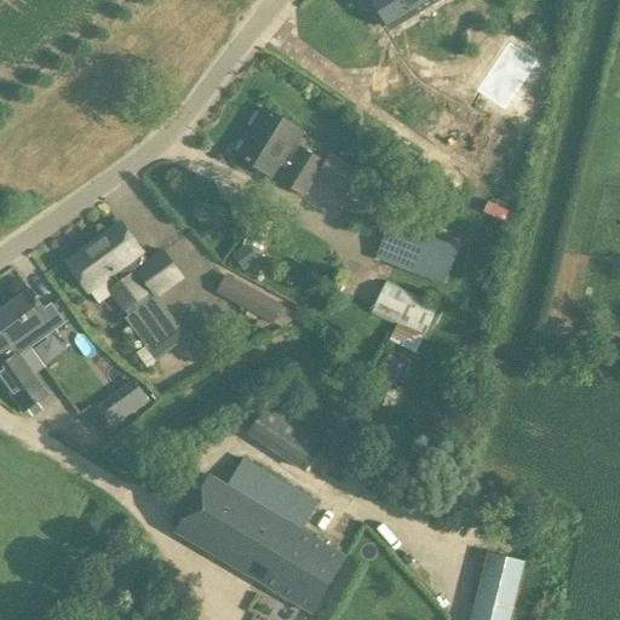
[(374,0),(390,28),(440,0),(374,0)]
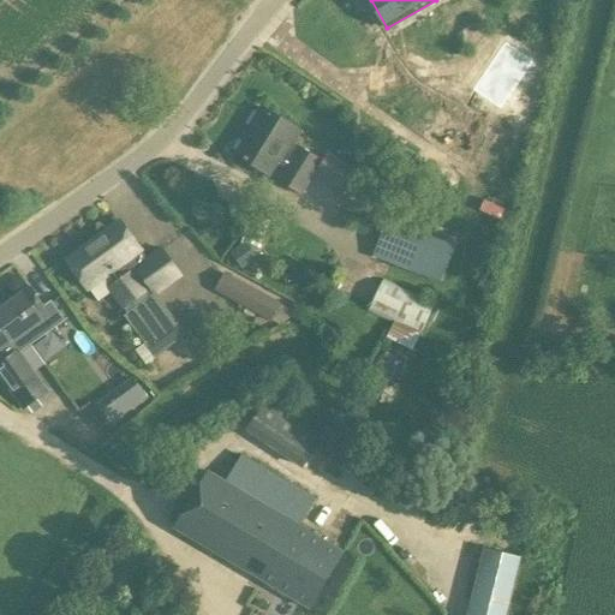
[(261,107),(249,127),(251,129),(236,154),(252,165),(269,175),(278,162),(285,166),(276,179),(302,195),(315,173),(341,190),(354,169),(328,153),(323,161),(298,144),(296,148),(292,145),(300,132),(261,107)]
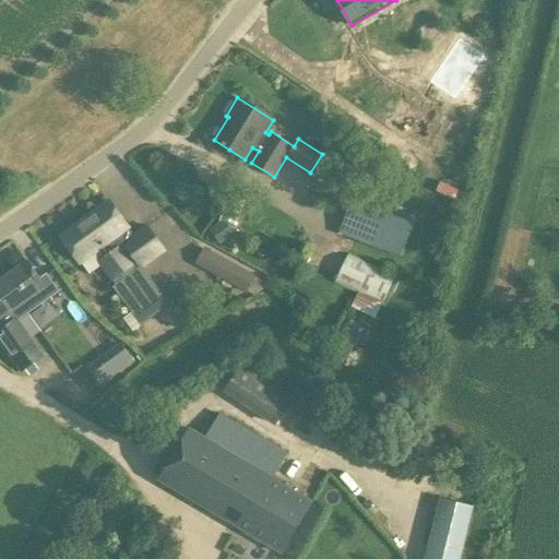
[(282,107),(273,121),(310,143),(319,128),(282,107)]
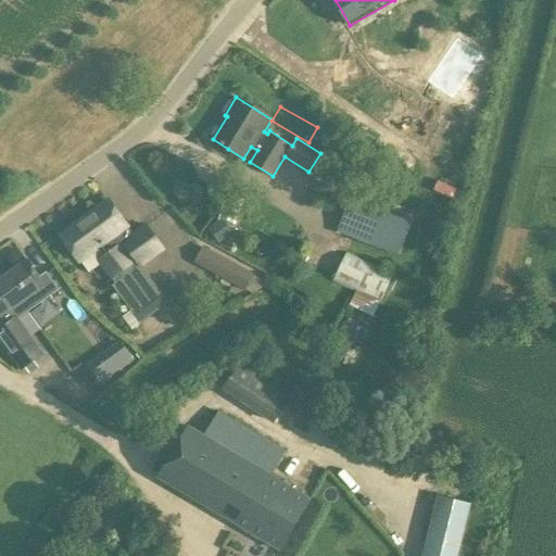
[(393,214),(350,199),(336,231),(379,248),(393,214)]
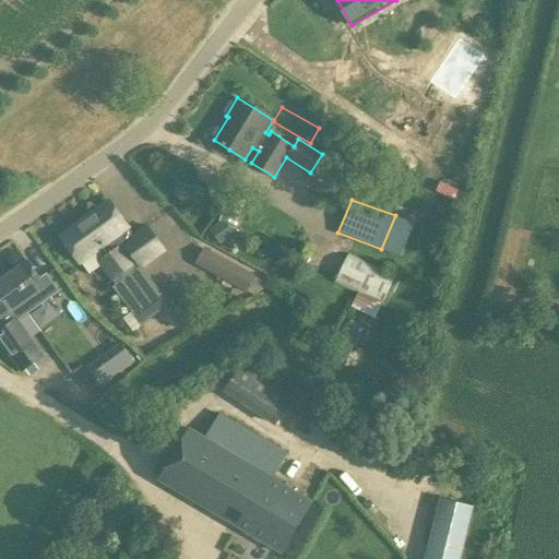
[(61,237),(80,262),(81,262),(90,273),(102,264),(116,284),(113,286),(141,325),(170,305),(143,266),(166,250),(147,225),(133,236),(109,202),(61,237)]
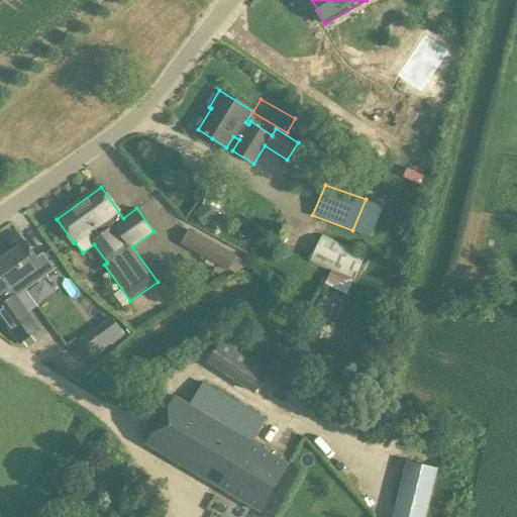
[(206,207),(194,216),(203,228),(216,219),(206,207)]
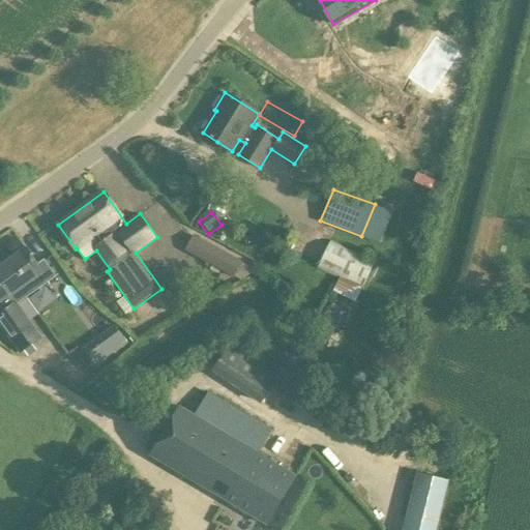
[(184,249),(234,276),(235,275),(241,278),(256,270),(242,262),(243,261),(194,234),(184,249)]
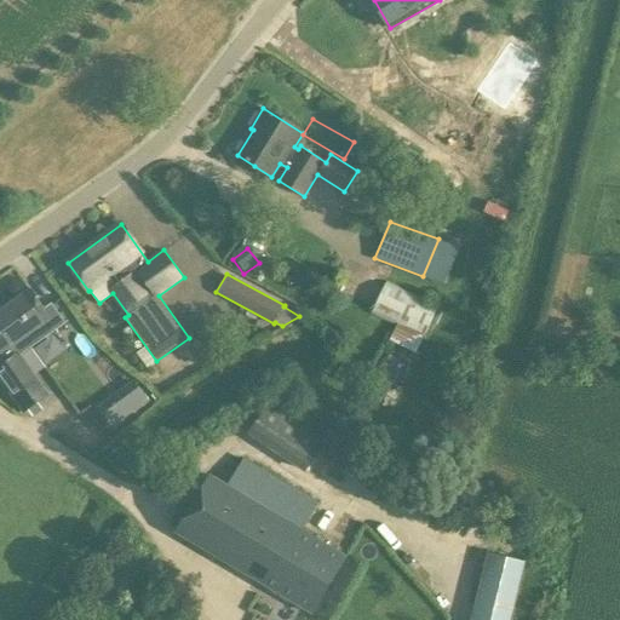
[(397,325),(390,339),(415,352),(438,306),(419,297),(386,282),(372,313),(397,325)]
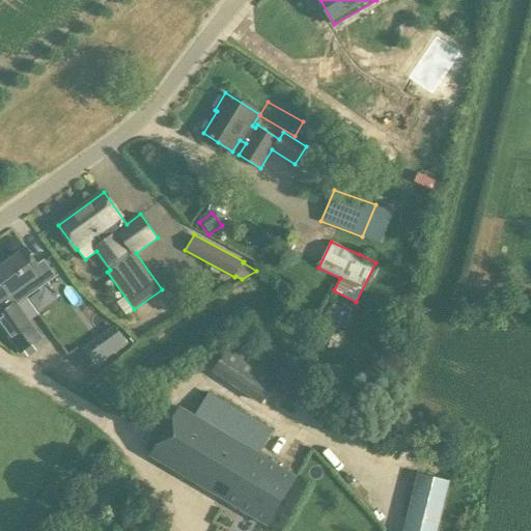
[(25,248),(0,266),(0,324),(22,354),(42,339),(18,306),(56,277),(44,259),(37,264),(25,248)]
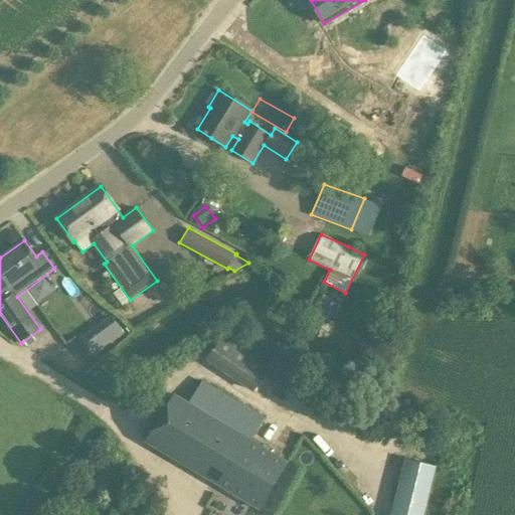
[(314,309),(334,319),(339,311),(318,300),(314,309)]
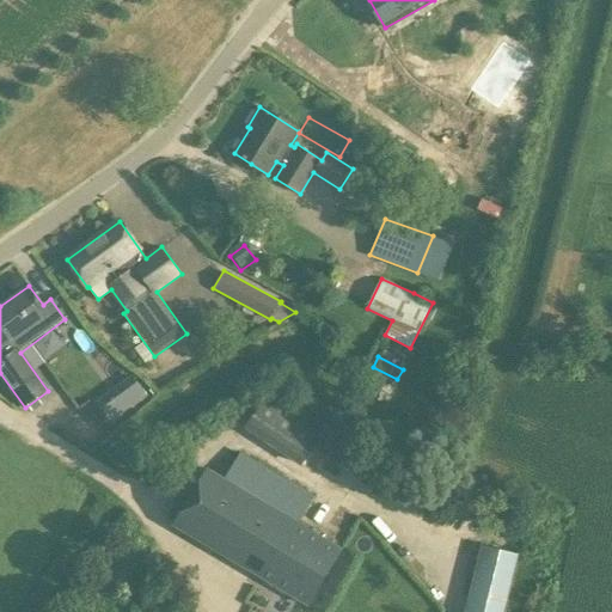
[(318,375),(332,383),(340,368),(325,361),(318,375)]
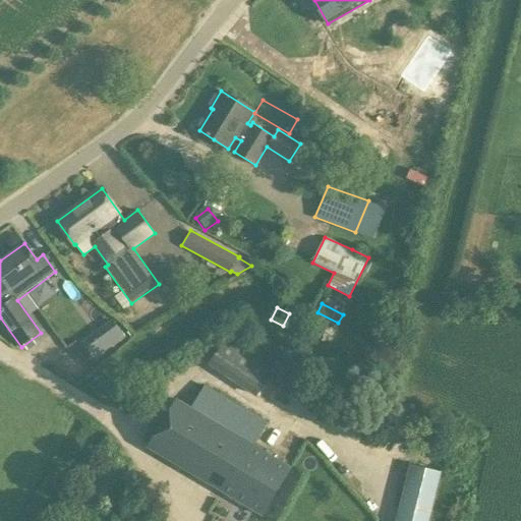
[(125,339),(113,322),(82,343),(96,361),(125,339)]
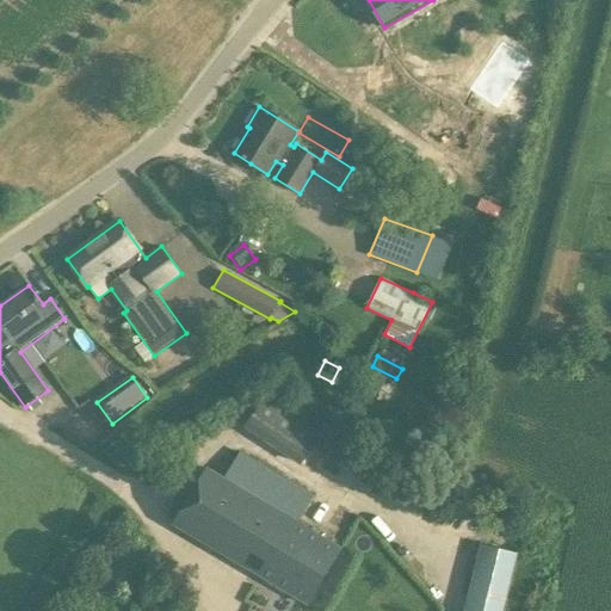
[(301,464),(323,430),(267,393),(244,427),(301,464)]
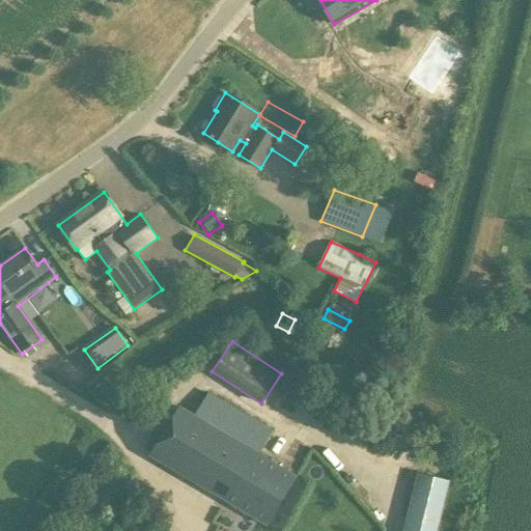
[(151,456),(268,526),(297,477),(258,453),(273,429),(211,392),(196,416),(180,408),(151,456)]
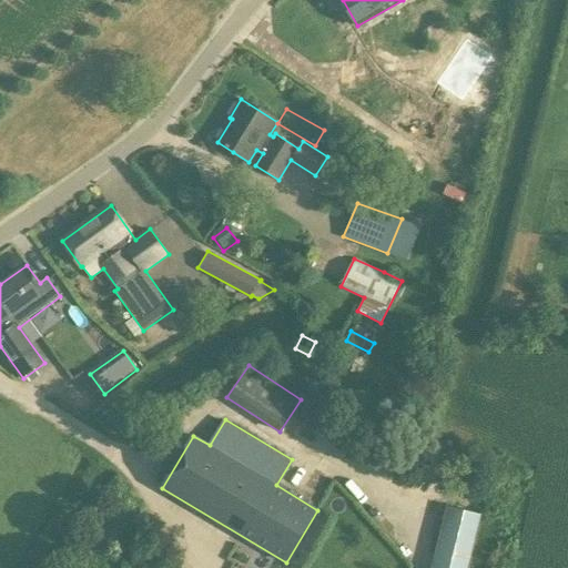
[(467,567),(482,514),(447,506),(430,567),(467,567)]
